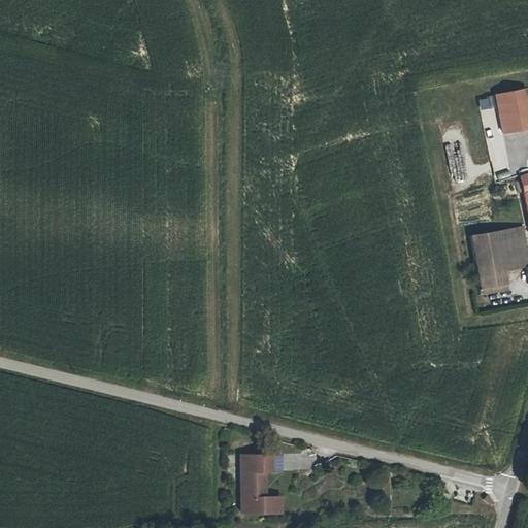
[(527,93),(527,89),(495,95),(502,133),(527,128),(527,93)]
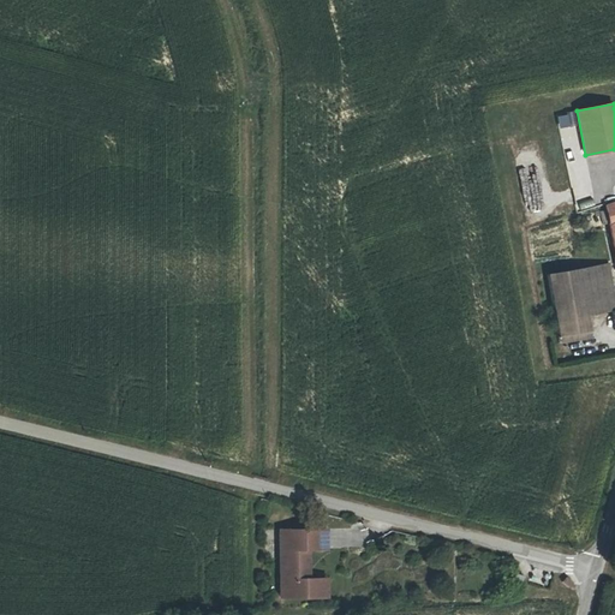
[(591,209),(590,179),(572,180),(572,199),(575,199),(575,209),(591,209)]
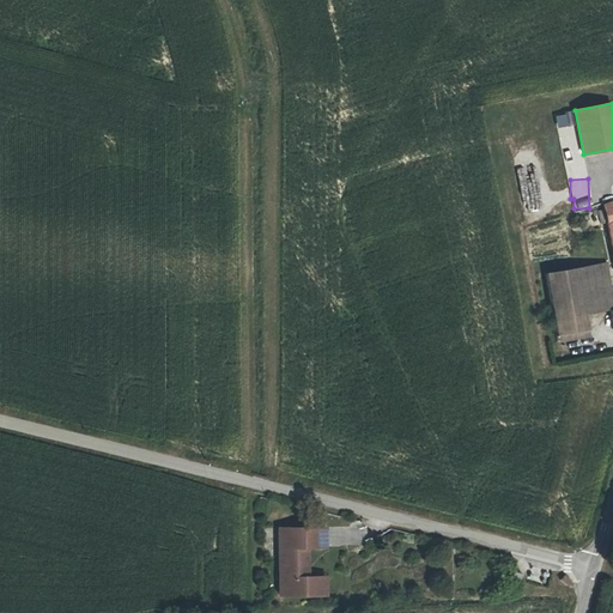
[(612,200),(602,204),(612,250),(612,200)]
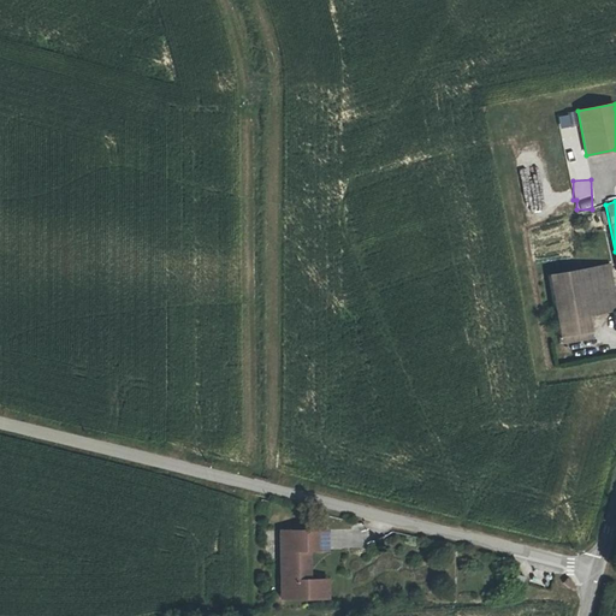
[(615,311),(615,295),(610,265),(550,276),(560,335),(592,329),(591,315),(615,311)]
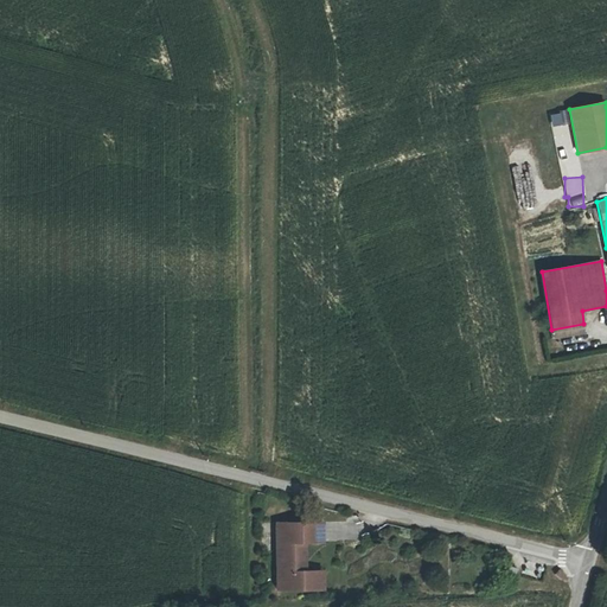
[(582,343),(560,345),(561,353),(583,351),(582,343)]
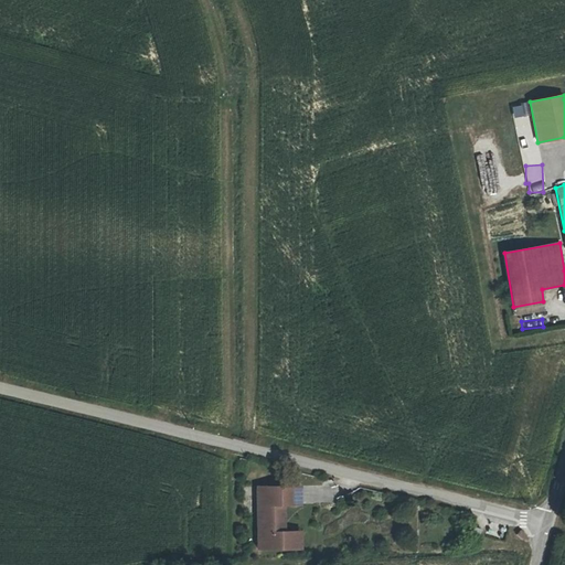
[(301,534),(280,534),(280,507),(301,507),(301,487),(257,488),(258,550),(301,548),(301,534)]
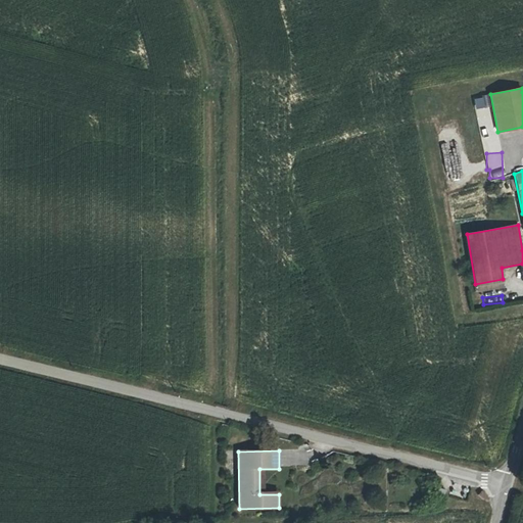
[(482,490),(478,493),(483,498),(487,494),(482,490)]
